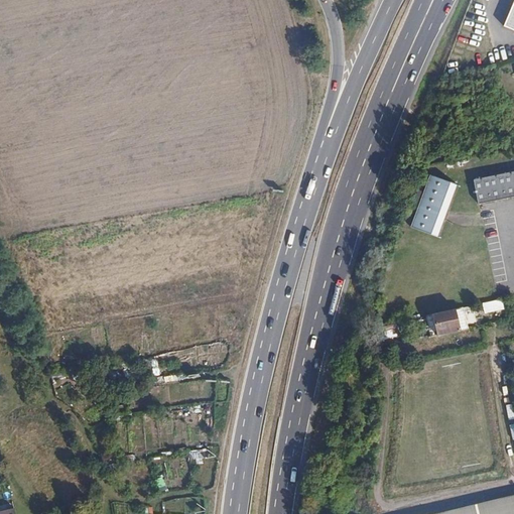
[(513,0),(511,0),(502,27),(513,31),(513,0)]
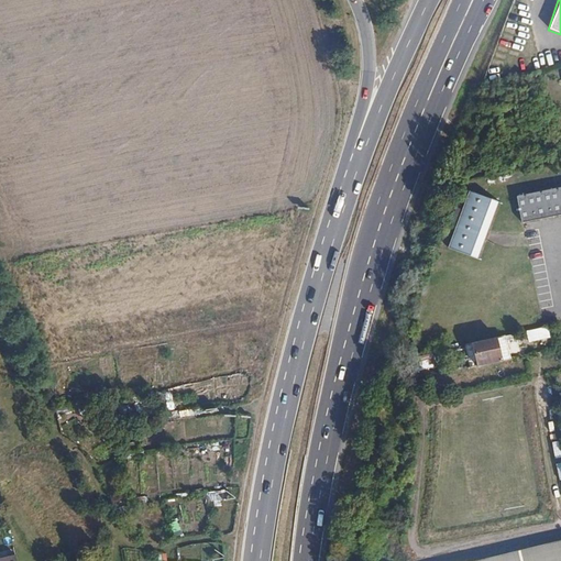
[(560,188),(521,198),(527,226),(560,218),(560,188)]
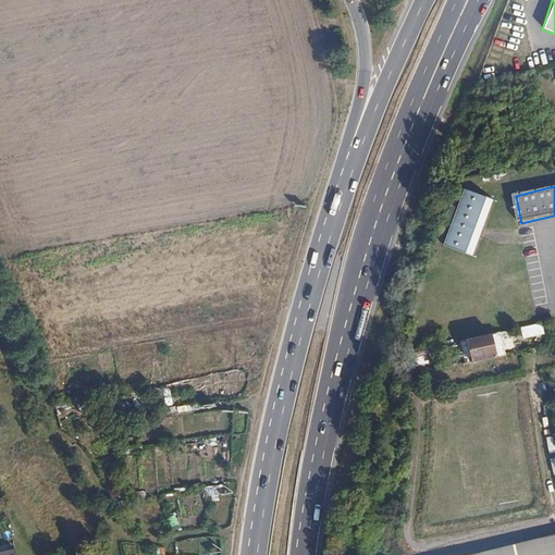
[(443,246),(470,257),(493,199),(465,188),(458,207),(453,205),(445,225),(449,226),(443,246)]
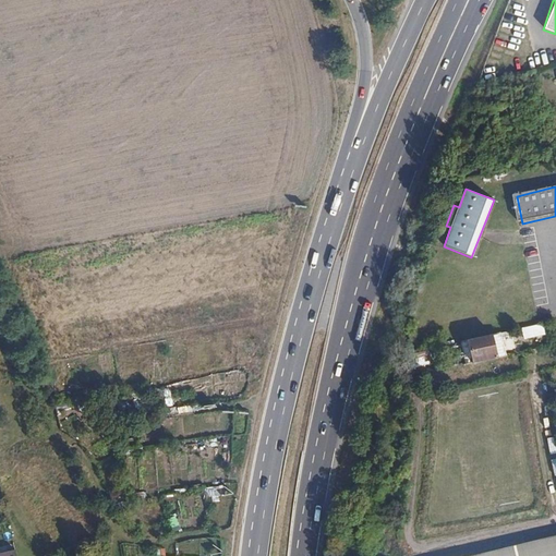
[(531,337),(546,334),(544,326),(529,329),(531,337)]
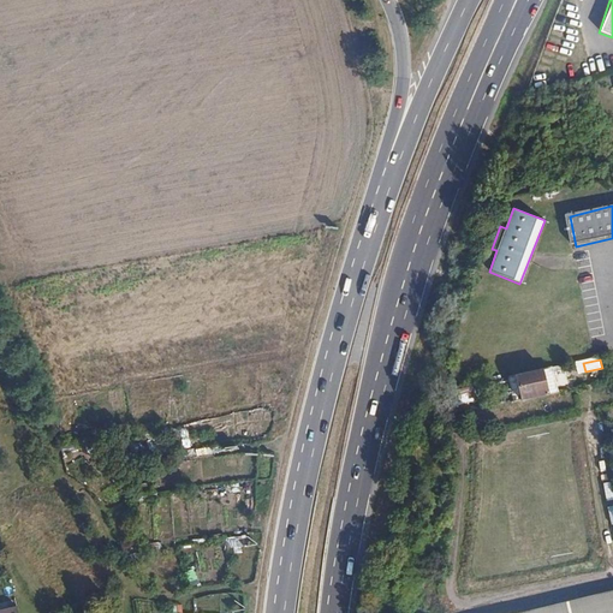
[(554,369),(545,372),(551,396),(559,393),(554,369)]
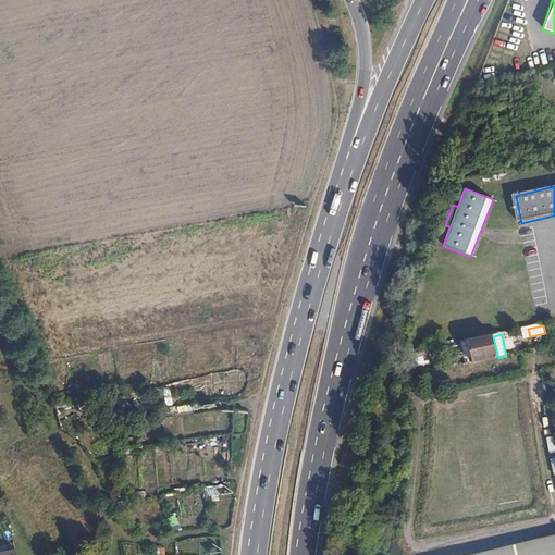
[(461,343),(466,366),(498,358),(493,336),(461,343)]
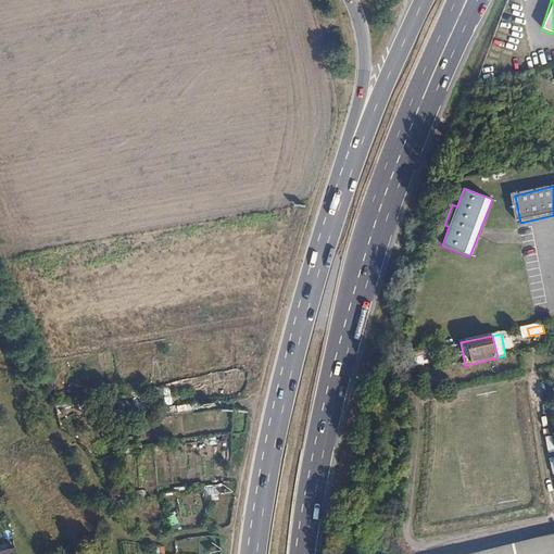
[(452,344),(457,366),(460,366),(465,365),(461,342),(452,344)]
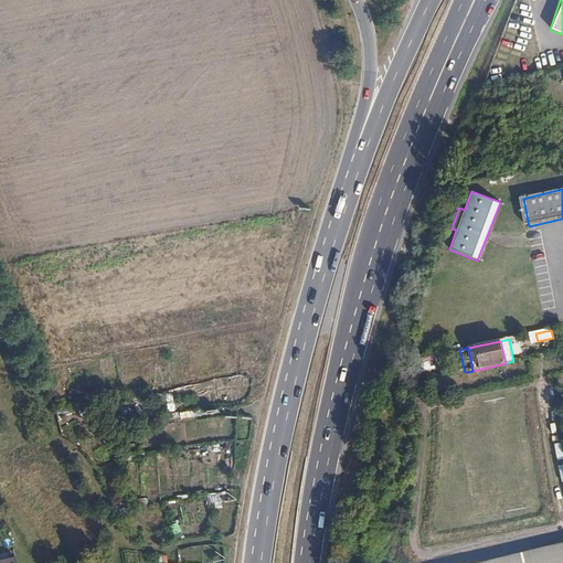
[(213,505),(225,505),(225,496),(213,496),(213,505)]
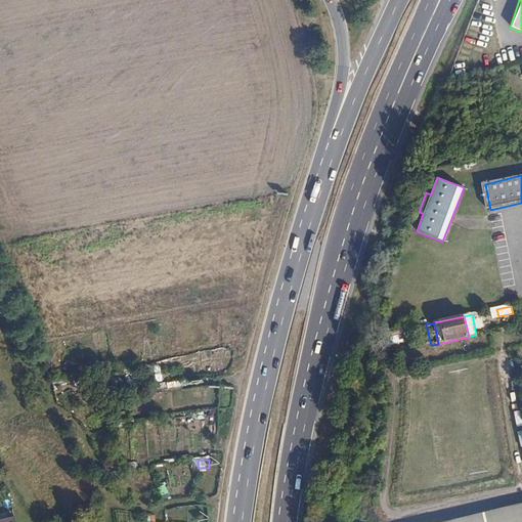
[(167,486),(161,489),(167,502),(173,498),(167,486)]
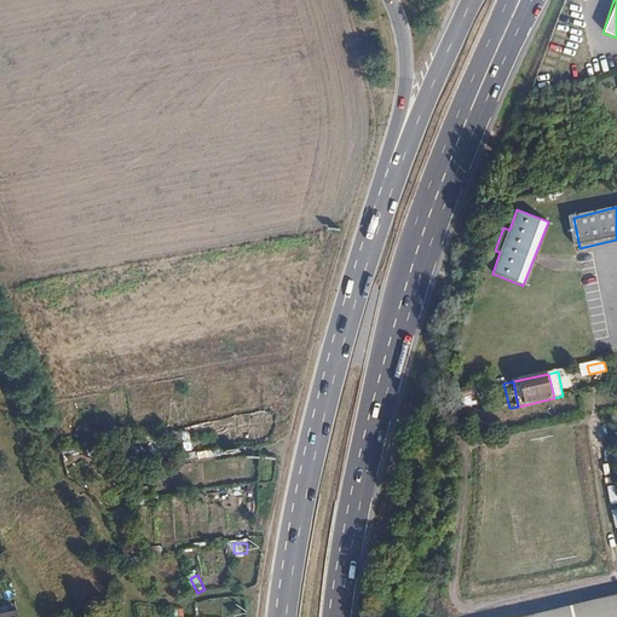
[(616,593),(600,598),(605,615),(616,611),(616,593)]
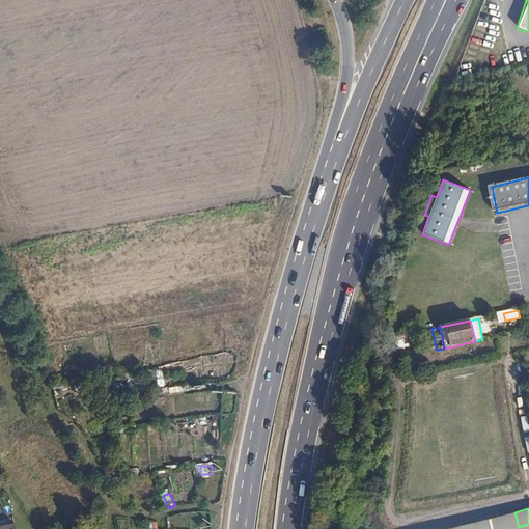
[(528,524),(519,527),(514,512),(448,528),(528,528),(528,524)]
